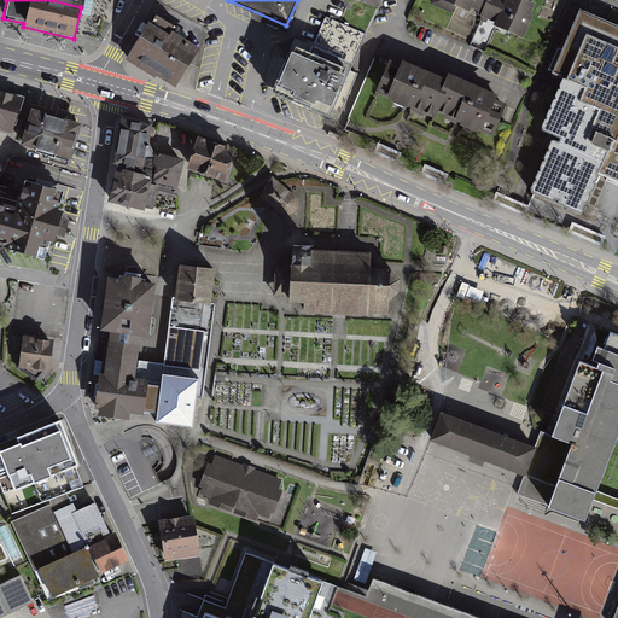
[(471,7),(481,12),(484,0),(438,0),(438,3),(467,16),(471,7)]
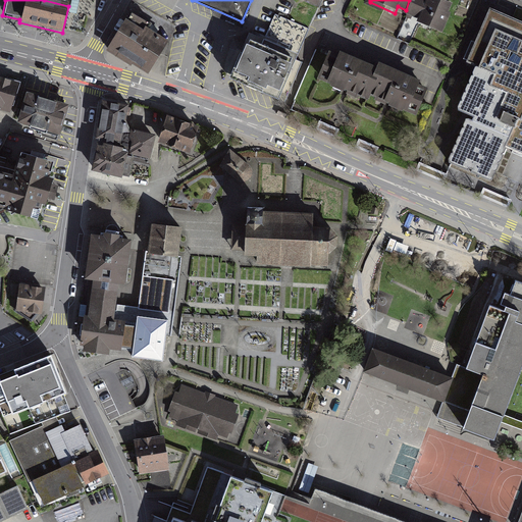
[(409,0),(406,10),(413,13),(411,20),(438,32),(450,4),(439,0),(409,0)]
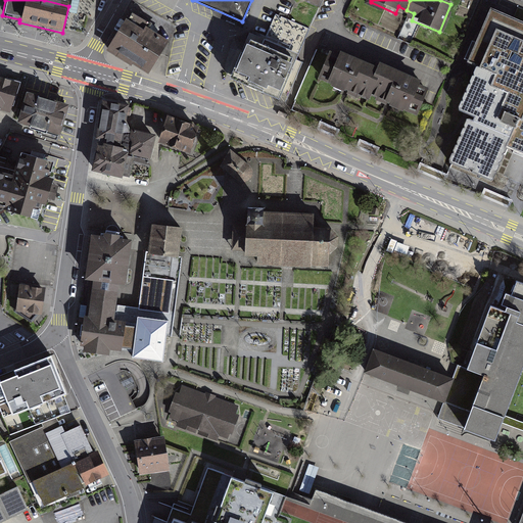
[(522,151),(522,20),(490,7),(466,62),(477,66),(458,111),(469,116),(448,162),(494,183),(510,146),(522,151)]
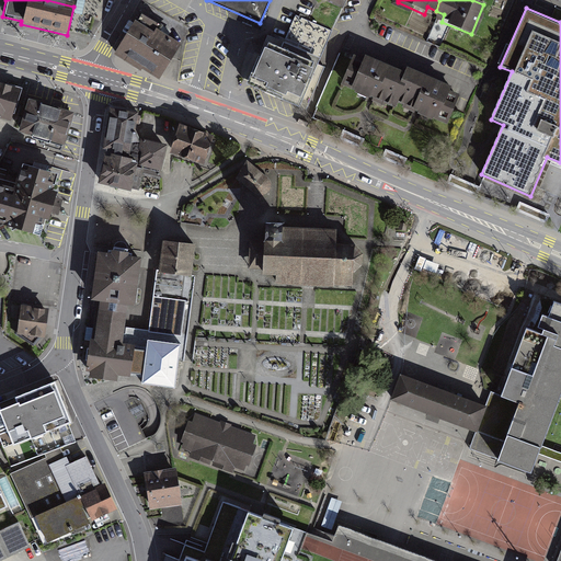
[(142,67),(160,78),(178,44),(136,21),(116,55),(140,69),(142,67)]
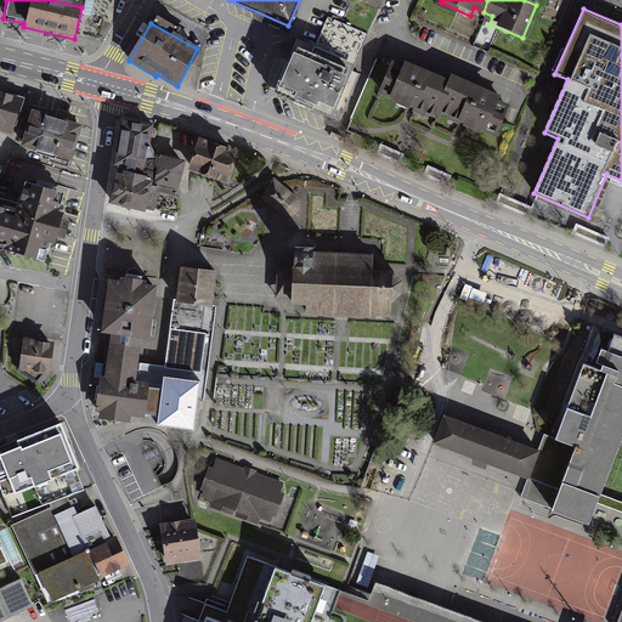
[(293,49),(273,95),(332,120),(351,74),(310,56),(293,49)]
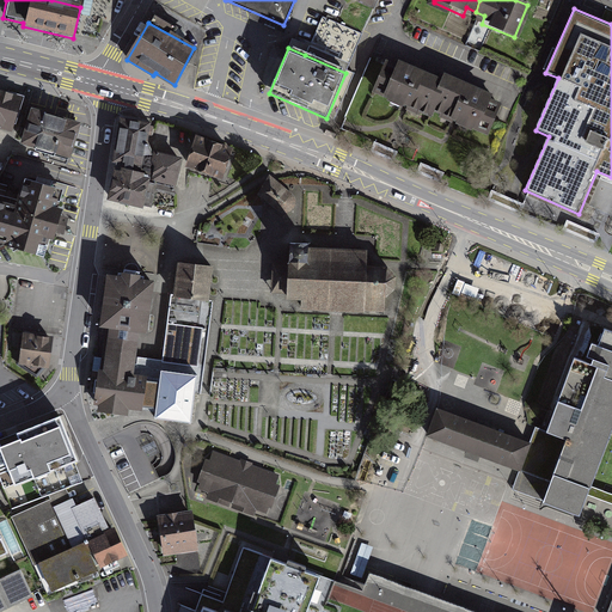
[(445,79),(391,55),(375,90),(429,114),(433,108),(445,79)]
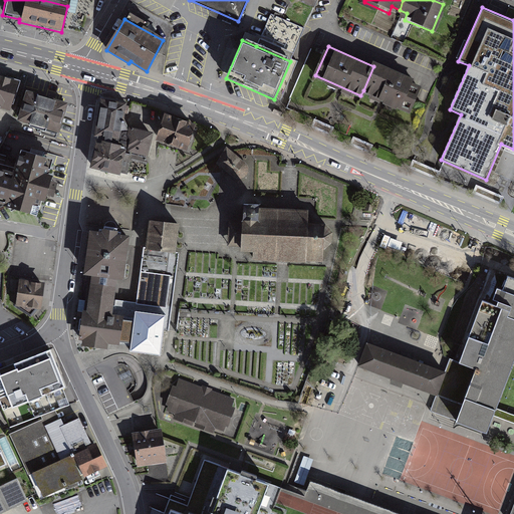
[(422,80),(375,61),(373,66),(363,90),(409,109),(422,80)]
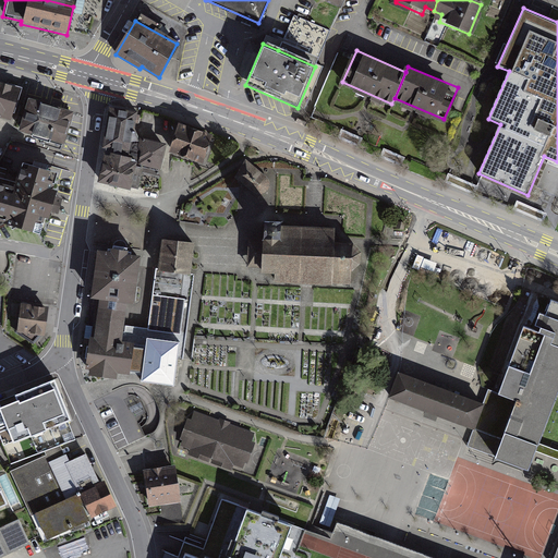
[(0,113),(13,118),(22,88),(0,82),(0,113)]
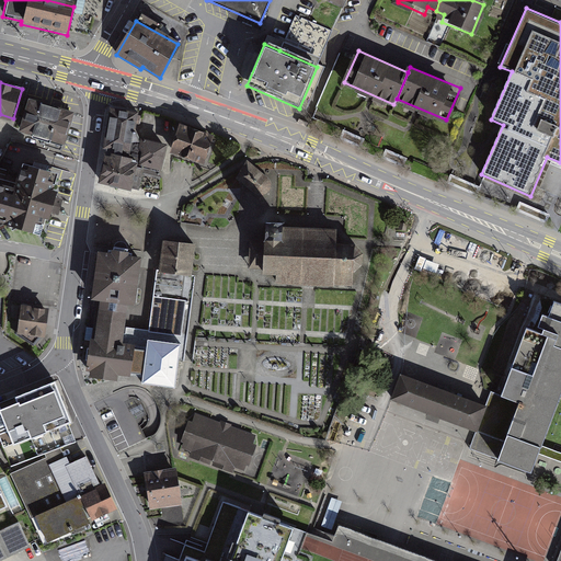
[(73,113),(29,99),(19,132),(64,145),(73,113)]
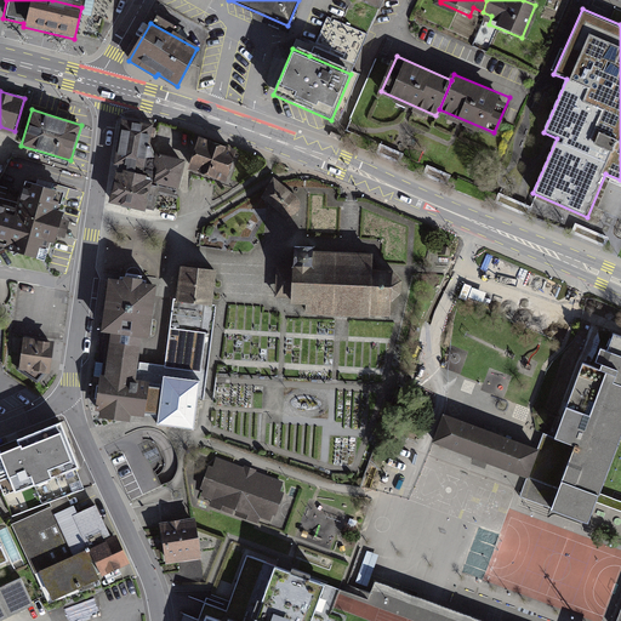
[(153,125),(123,120),(112,203),(146,211),(146,209),(154,210),(160,186),(178,189),(186,160),(157,154),(151,143),(153,125)]
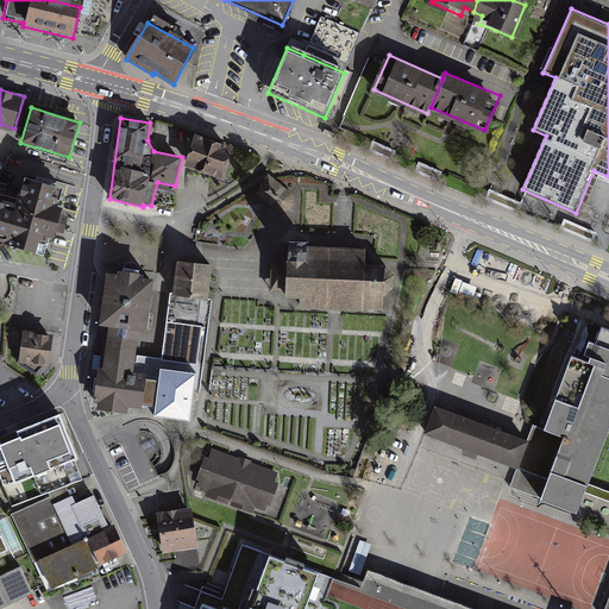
[(232,148),(195,135),(184,167),(221,180),(232,148)]
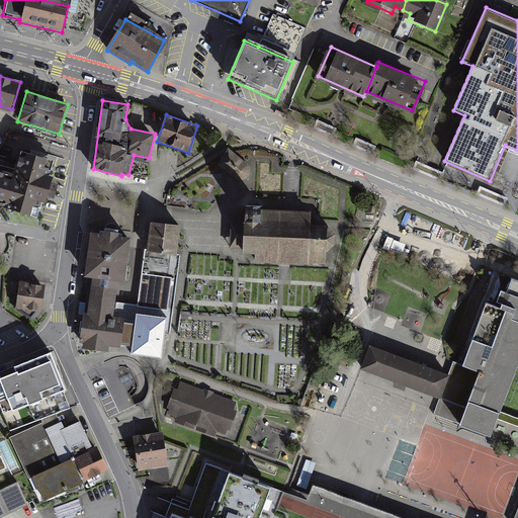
[(54,160),(20,150),(14,170),(5,200),(3,207),(36,218),(44,194),(54,197),(59,181),(49,178),(54,160)]
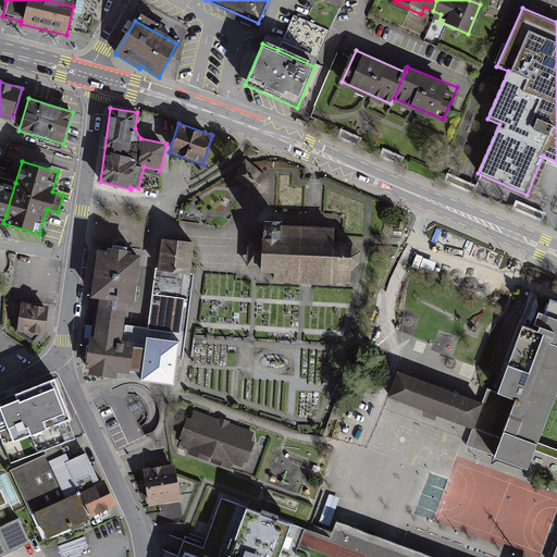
[(250,164),(246,161),(239,170),(233,176),(255,194),(263,194),(269,187),(267,177),(250,164)]
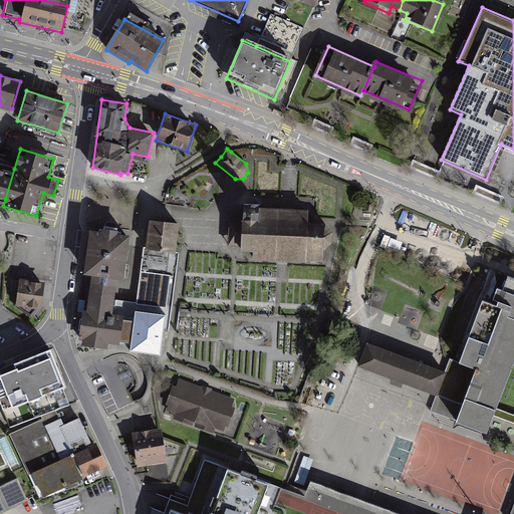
[(0,197),(5,199),(14,169),(0,164),(0,197)]
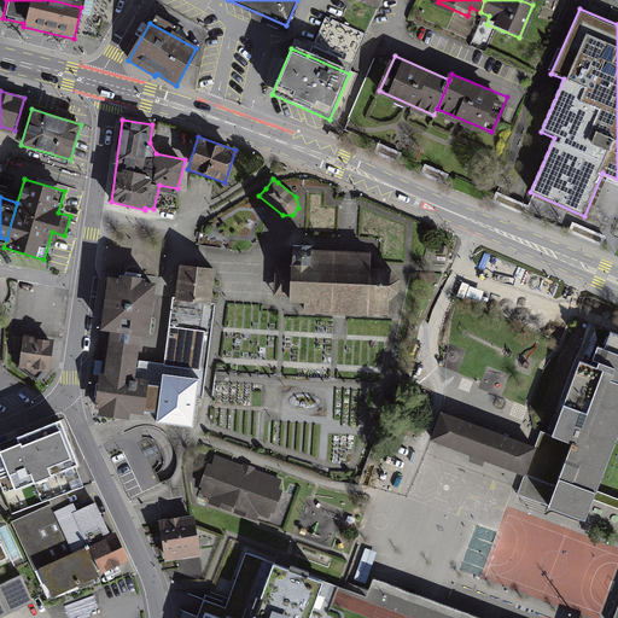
[(310,244),(291,243),(290,264),(274,263),(273,295),(289,295),(289,303),(289,310),(367,314),(368,309),(388,310),(388,297),(397,292),(398,275),(391,268),(369,267),(369,251),(310,249),(310,244)]
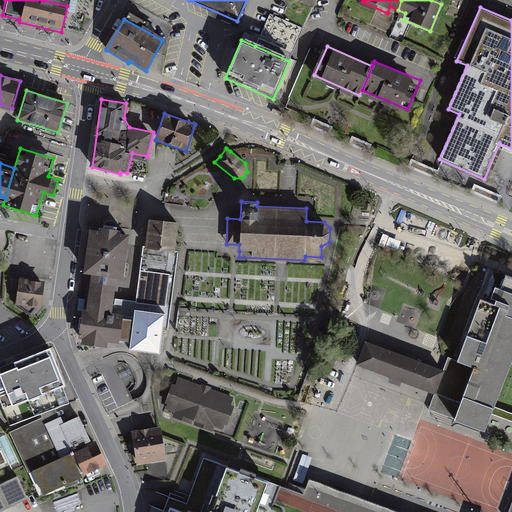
[(178,223),(148,220),(145,248),(175,251),(178,223)]
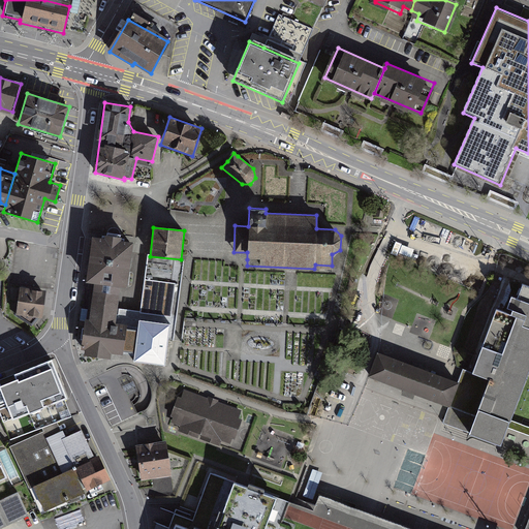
[(132,244),(92,239),(87,283),(94,284),(89,319),(85,319),(81,350),(85,351),(84,356),(111,360),(112,353),(122,354),(126,327),(115,325),(119,286),(127,287),(132,244)]
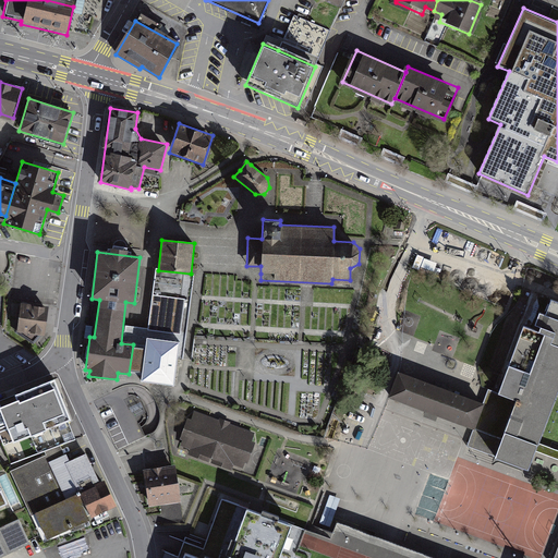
[(185,300),(153,295),(148,330),(181,335),(185,300)]
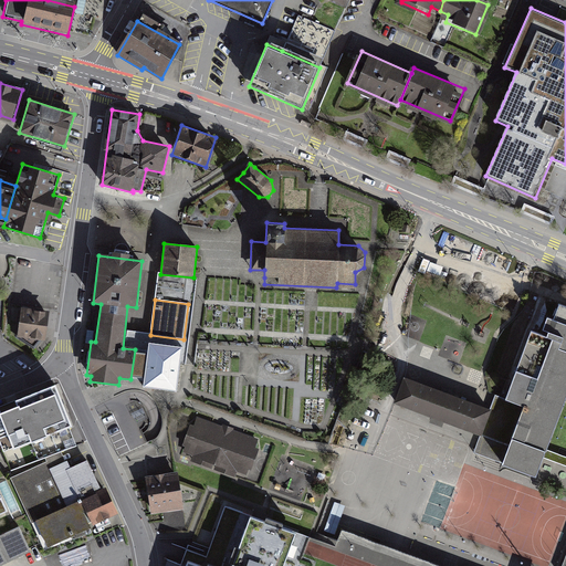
[(472,457),(535,480),(543,459),(546,450),(565,398),(565,310),(558,307),(553,324),(545,322),(538,337),(530,333),(504,400),(495,397),(490,412),(479,439),(472,457)]
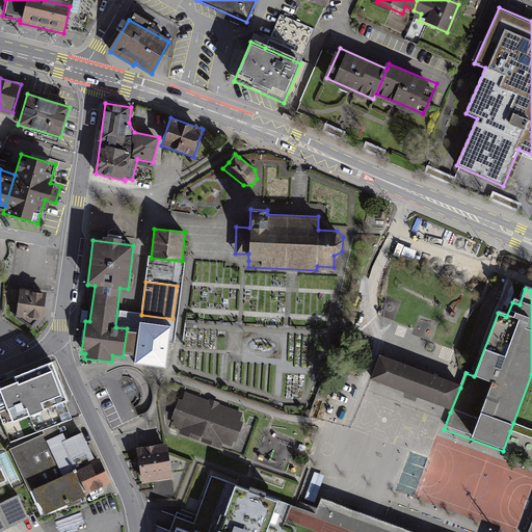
[(42,322),(45,296),(18,294),(15,319),(42,322)]
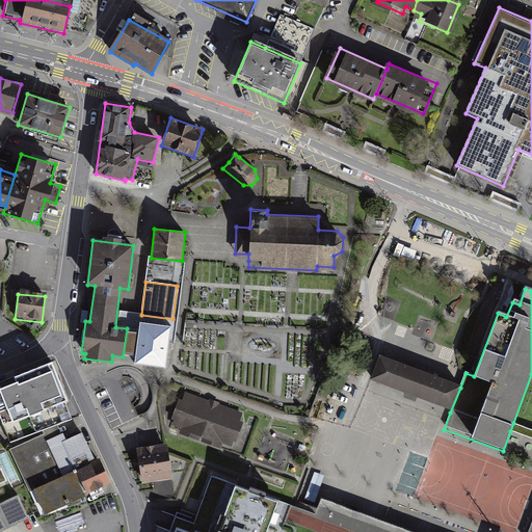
[(170,327),(140,323),(135,364),(165,368),(170,327)]
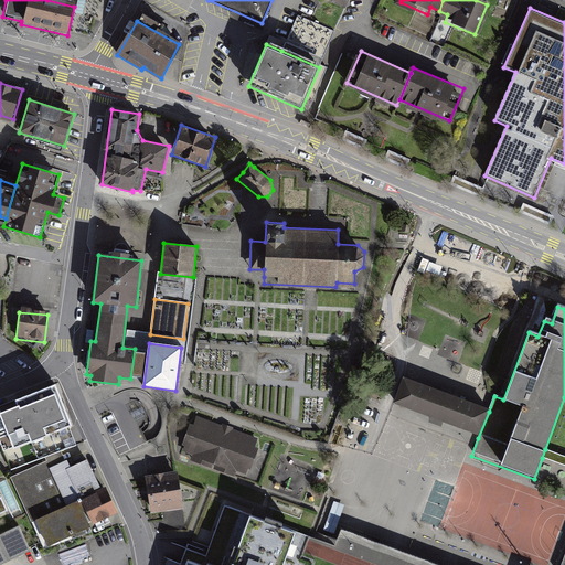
[(392,406),(478,438),(489,412),(403,379),(392,406)]
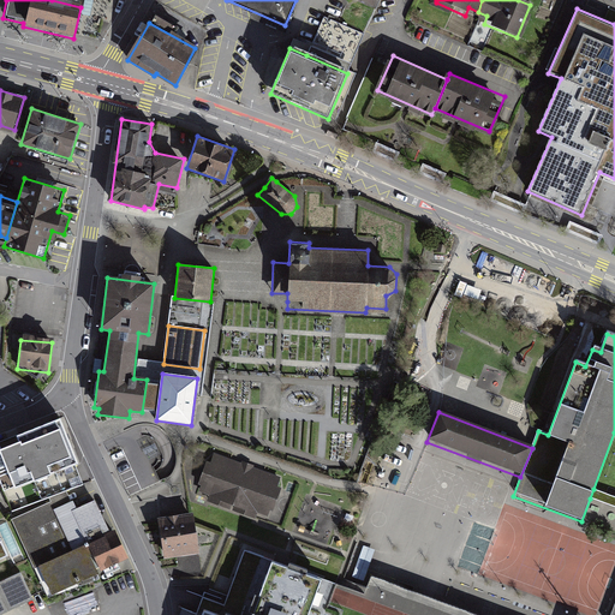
[(81,473),(59,421),(0,442),(0,487),(10,511),(83,483),(81,473)]
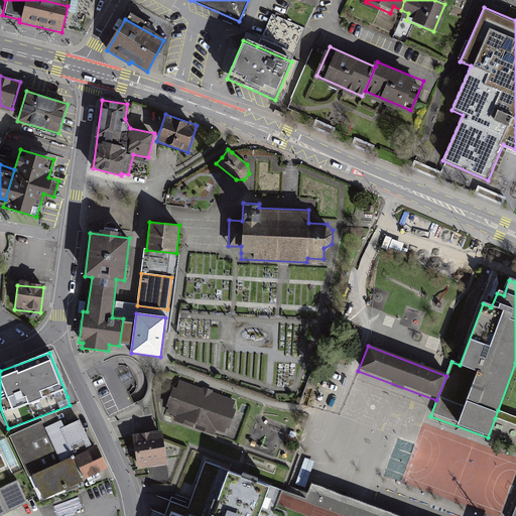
[(177,389),(174,388),(167,405),(179,409),(177,416),(214,429),(217,423),(228,427),(235,410),(231,409),(234,401),(221,396),(207,391),(194,386),(180,381),(177,389)]
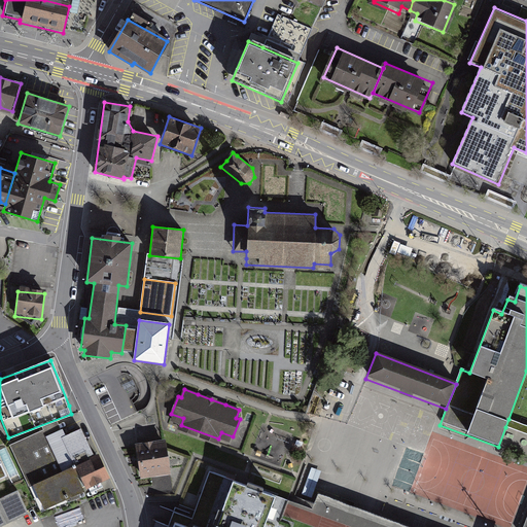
[(526,435),(526,516),(522,526),(526,526),(526,426),(508,419),(505,427),(526,435)]
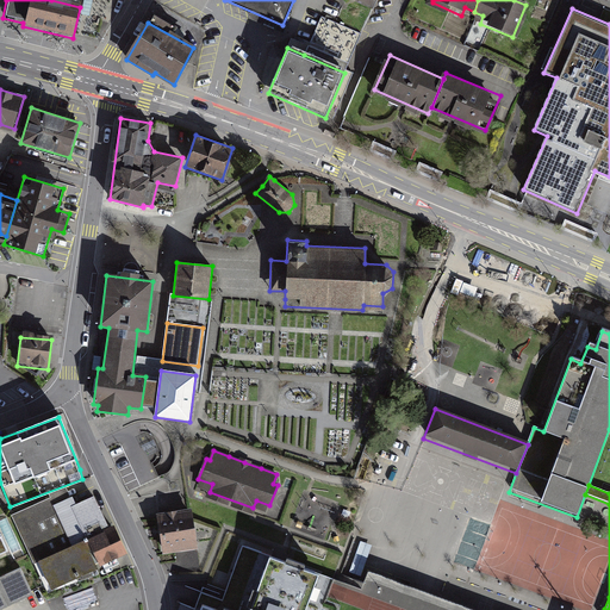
[(12,516),(48,595),(91,574),(63,512),(55,497),(12,516)]
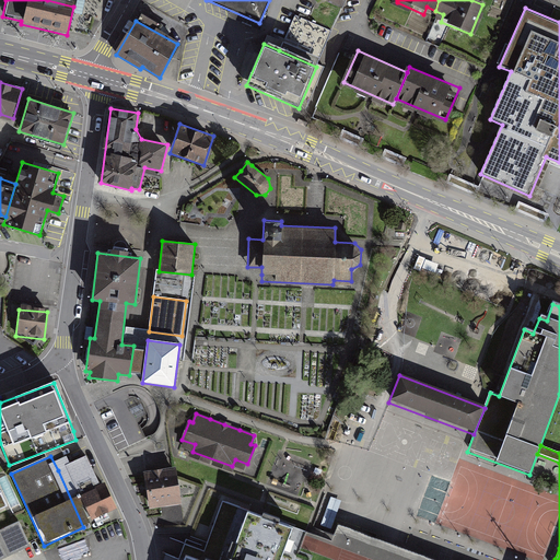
[(58,470),(83,527),(113,514),(86,457),(58,470)]
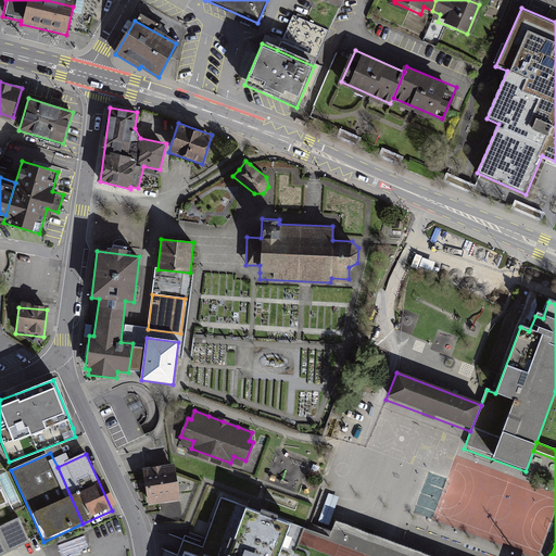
[(174,467),(141,472),(147,506),(179,501),(174,467)]
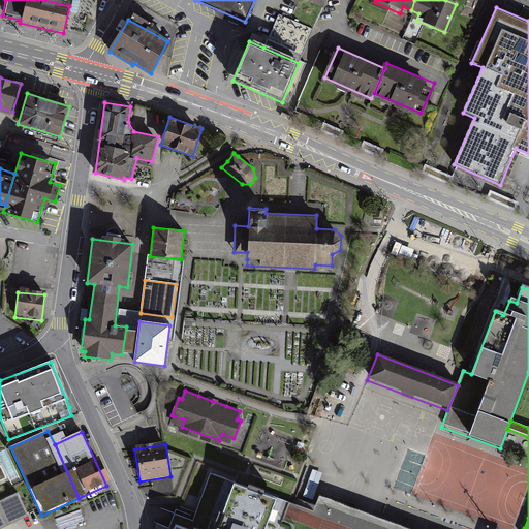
[(265,528),(277,497),(210,472),(192,520),(188,518),(185,527),(176,523),(173,528),(265,528)]
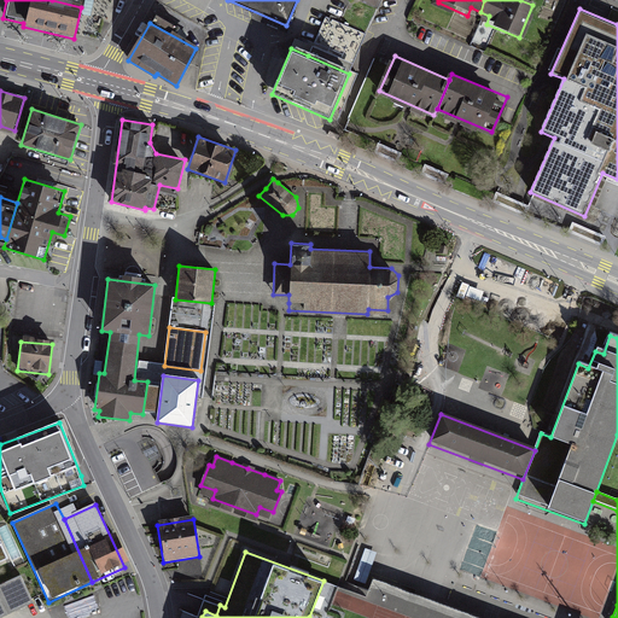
[(0,616),(34,601),(21,573),(0,582),(0,616)]
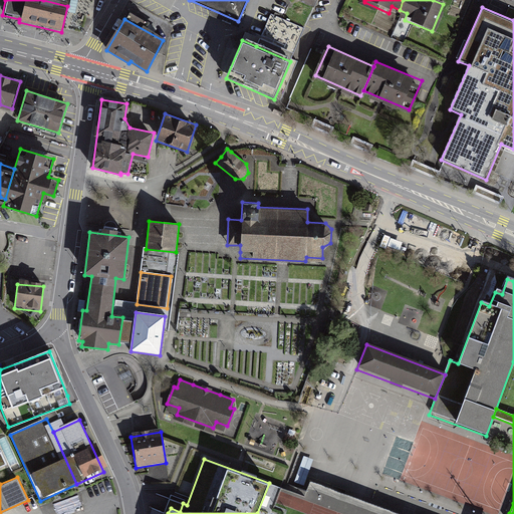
[(305,495),(354,513),(390,513),(309,484),(306,493),(305,495)]
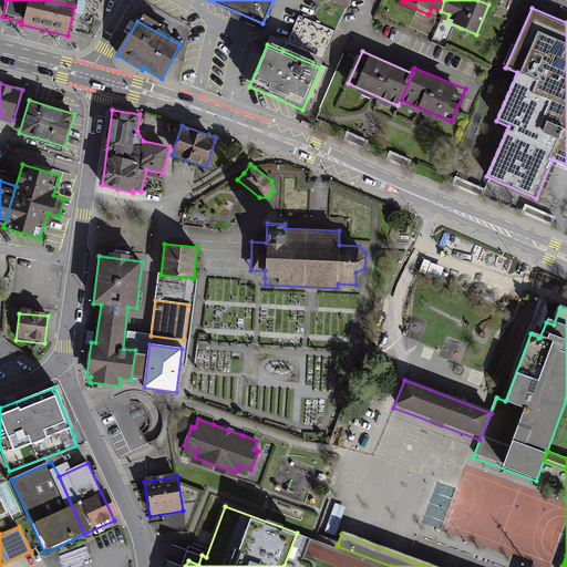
[(391,566),(337,546),(328,566),(391,566)]
